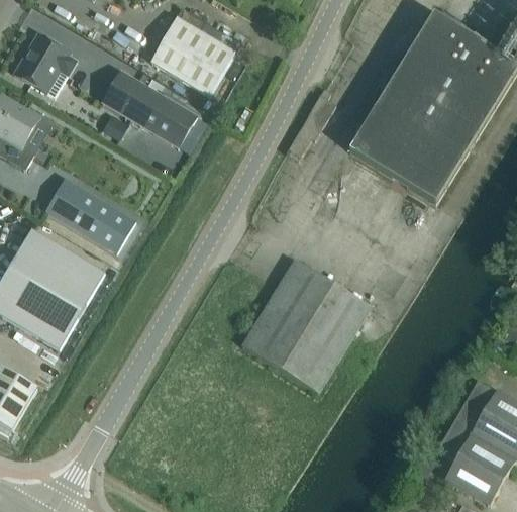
[(435,203),(509,83),(516,70),(516,64),(434,13),(349,150),(435,203)]
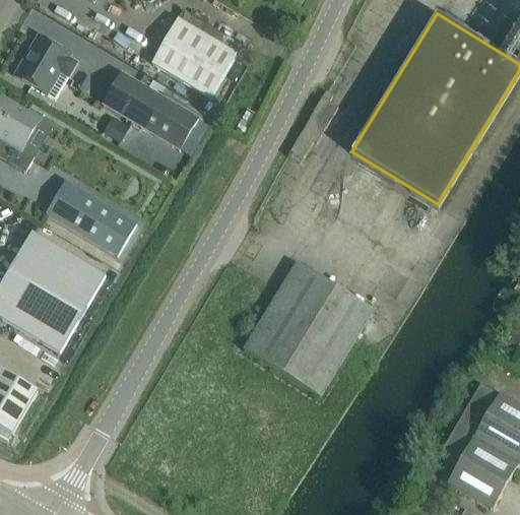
[(210,95),(237,52),(178,17),(151,61),(210,95)]
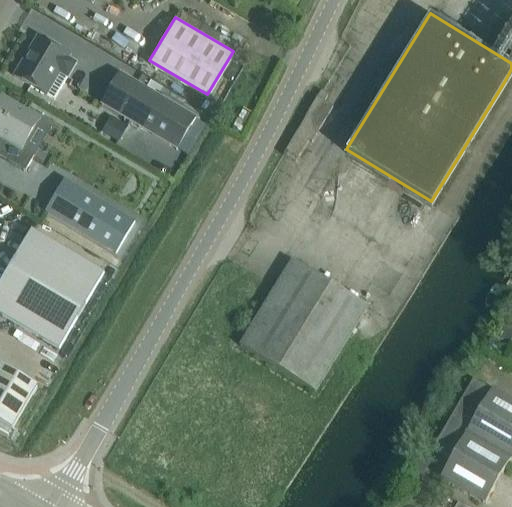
[(67,74),(76,58),(68,54),(69,52),(37,32),(14,72),(46,91),(47,90),(42,87),(54,66),(59,69),(67,74)]
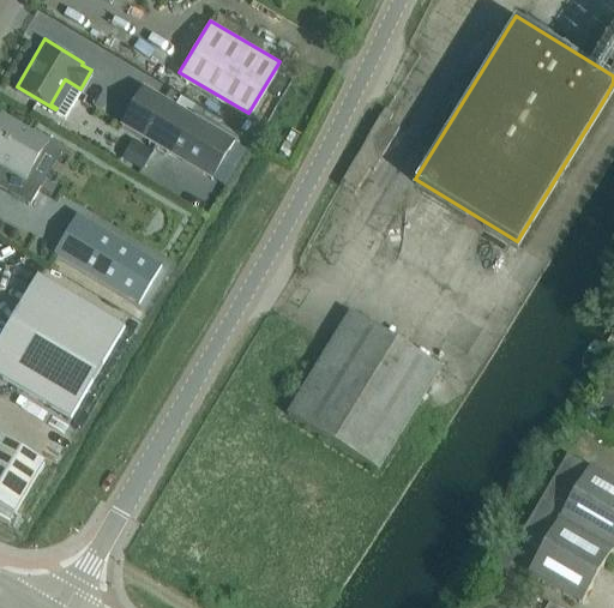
[(211,174),(233,137),(142,83),(119,120),(211,174)]
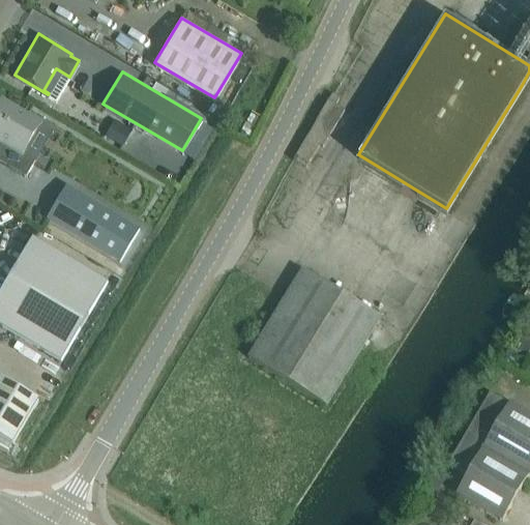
[(0,157),(26,173),(35,157),(23,150),(40,119),(2,96),(0,98),(0,138),(5,142),(0,151),(0,157)]
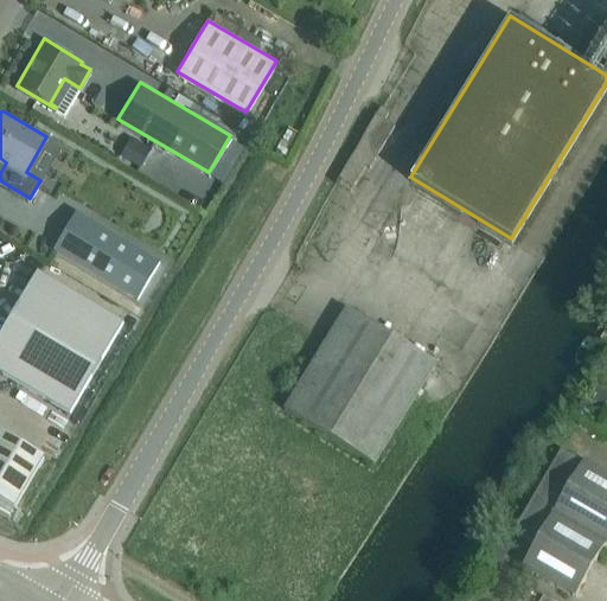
[(138,295),(159,259),(76,209),(53,245),(138,295)]
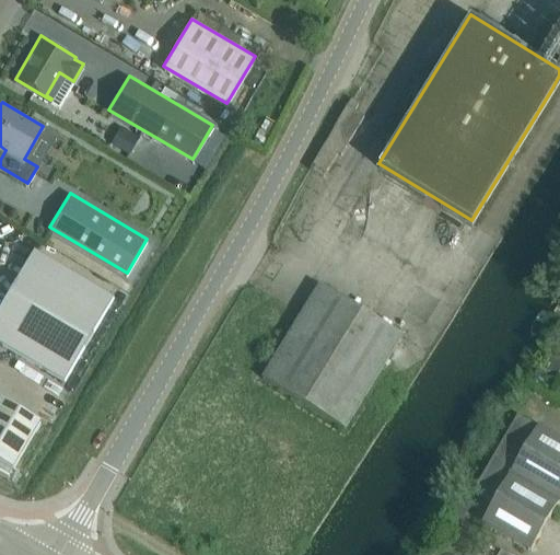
[(0,339),(63,378),(114,295),(34,247),(0,304),(0,339)]
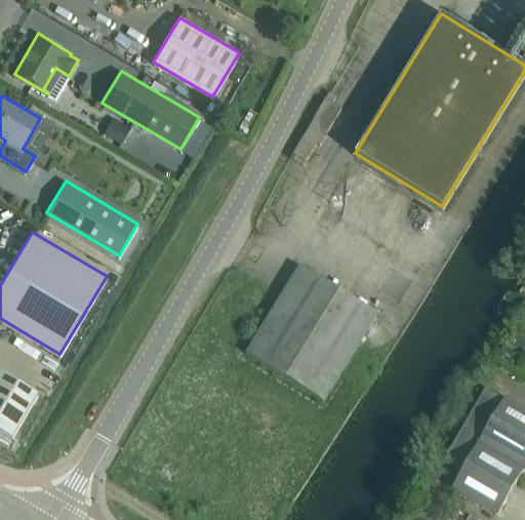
[(323,398),(376,311),(299,263),(245,351),(323,398)]
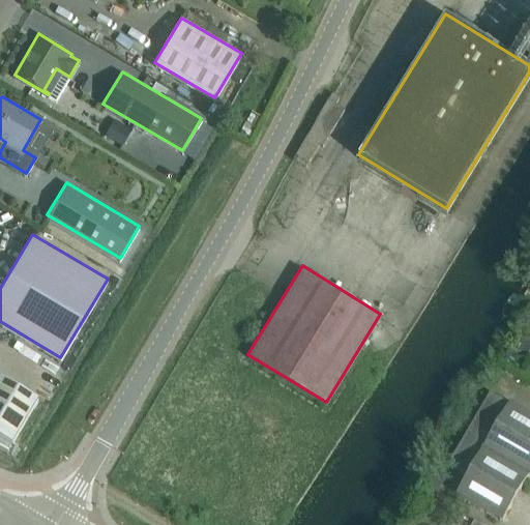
[(0,432),(12,439),(38,396),(1,374),(0,374),(0,432)]
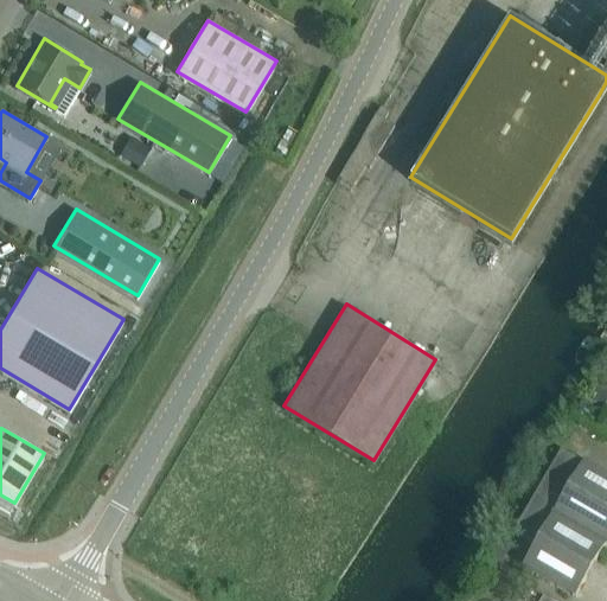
[(534,539),(582,456),(561,445),(512,526),(534,539)]
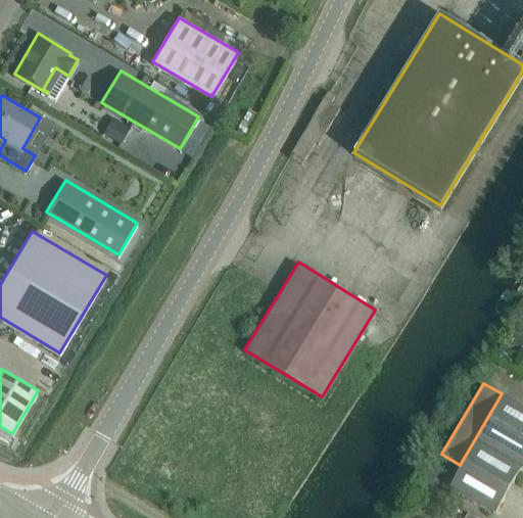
[(495,510),(522,461),(522,406),(502,393),(460,465),(449,483),(495,510)]
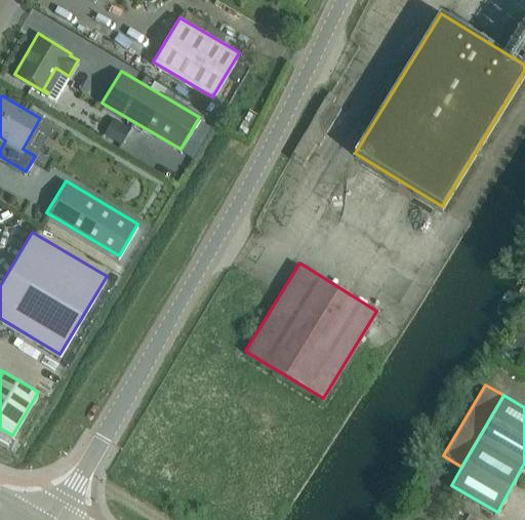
[(432,462),(421,479),(427,483),(431,477),(433,479),(440,467),(432,462)]
